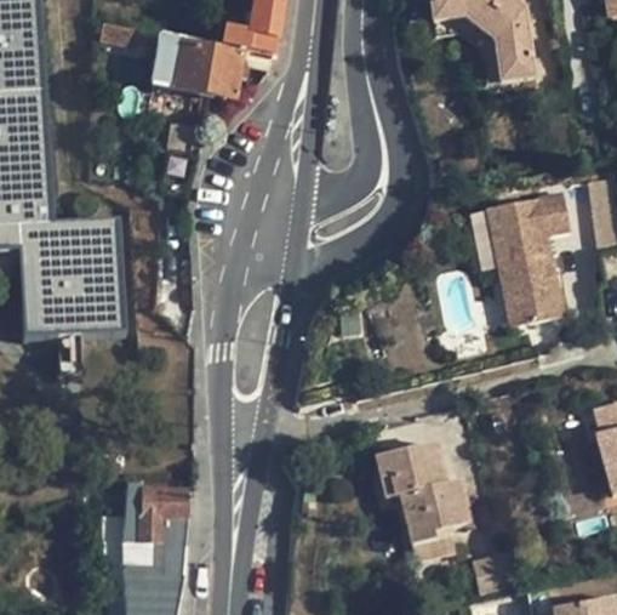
[(0,0),(0,256),(13,256),(20,343),(123,337),(116,223),(49,227),(35,0),(0,0)]
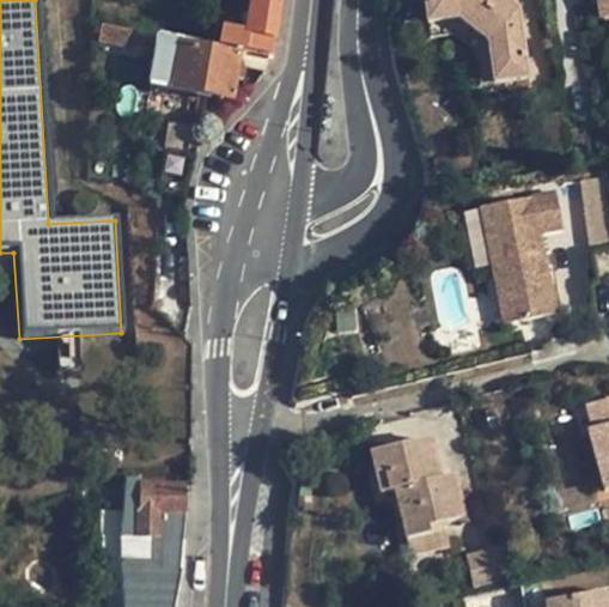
[(247,0),(243,28),(219,24),(215,41),(263,49),(270,52),(276,0),(247,0)]
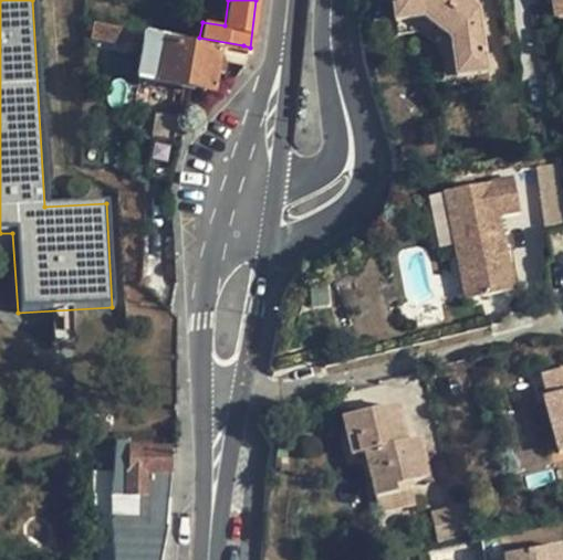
[(451,40),(457,73),(486,69),(477,7),(468,0),(391,0),(395,21),(421,17),(451,40)]
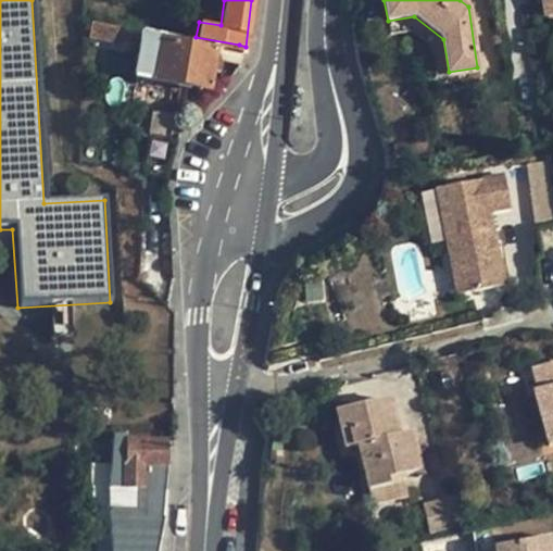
[(552,8),(552,0),(541,0),(543,10),(552,8)]
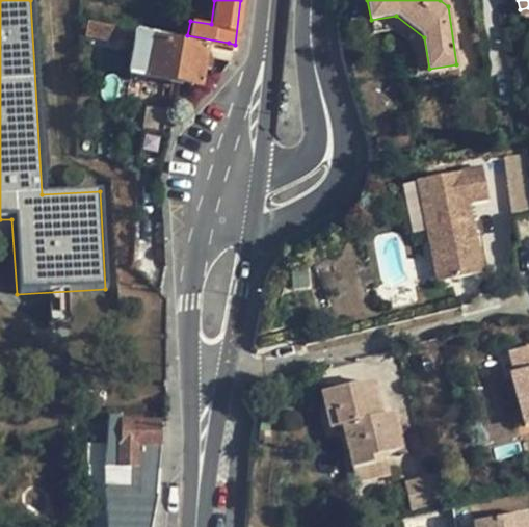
[(417,71),(429,69),(424,37),(396,16),(371,20),(373,33),(393,29),(413,45),(417,71)]
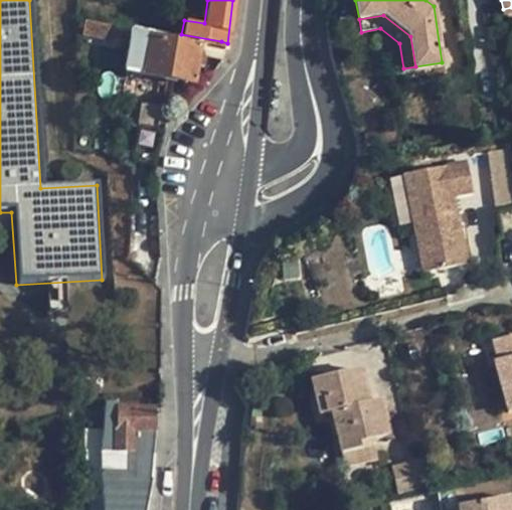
[(113,23),(81,17),(78,32),(110,38),(113,23)]
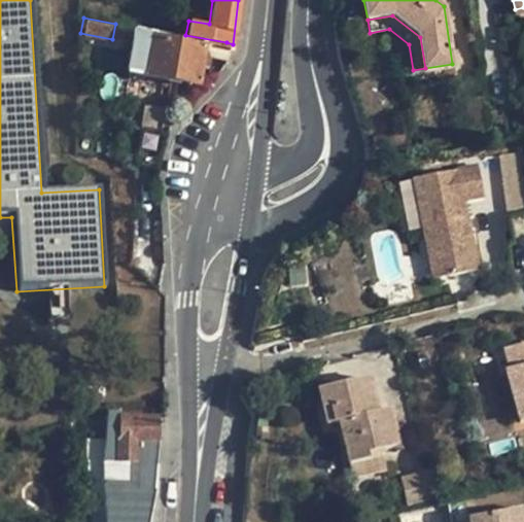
[(224,58),(226,42),(185,35),(133,27),(126,70),(198,83),(202,64),(205,65),(207,56),(224,58)]
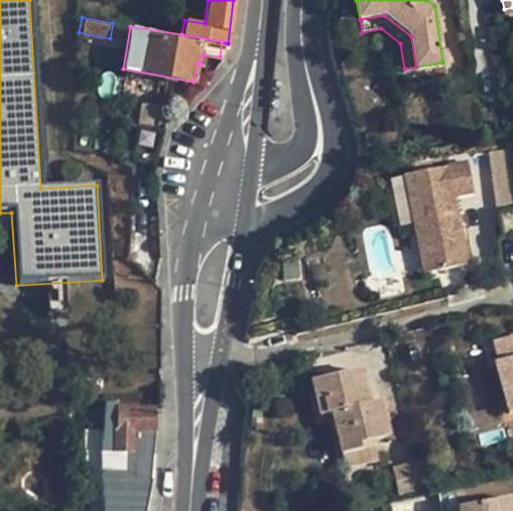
[(135,126),(130,156),(153,161),(154,151),(161,131),(135,126)]
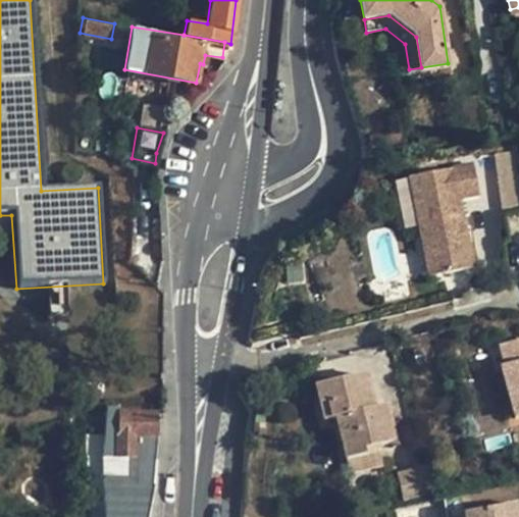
[(470,157),(406,171),(420,241),(435,238),(442,267),(471,261),(456,192),(476,188),(470,157)]
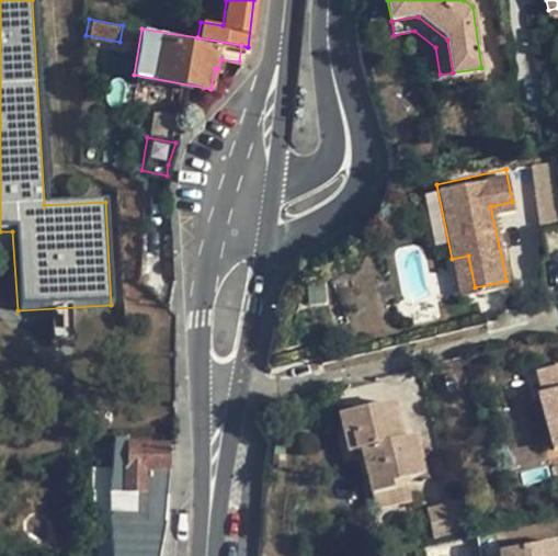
[(475,287),(468,256),(452,259),(458,291),(475,287)]
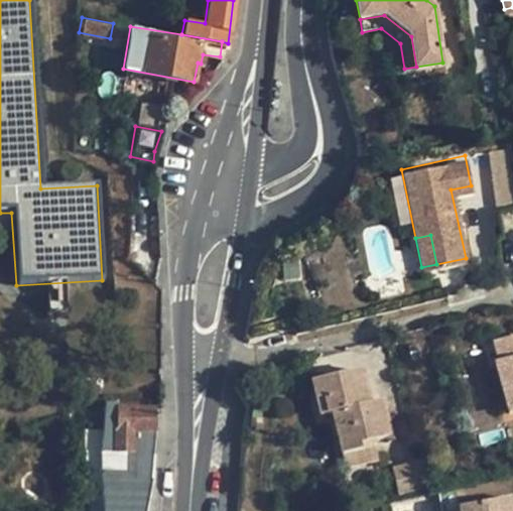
[(506,357),(502,358),(512,398),(512,334),(500,338),(506,357)]
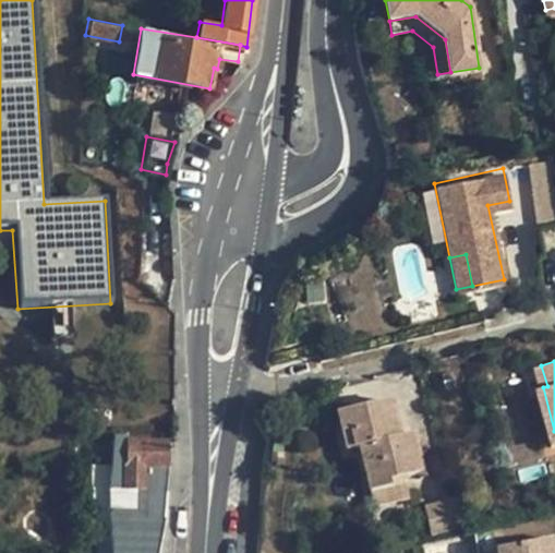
[(335,408),(339,430),(348,429),(352,446),(357,445),(366,489),(368,489),(389,484),(387,476),(419,469),(410,430),(396,434),(386,395),(335,408)]
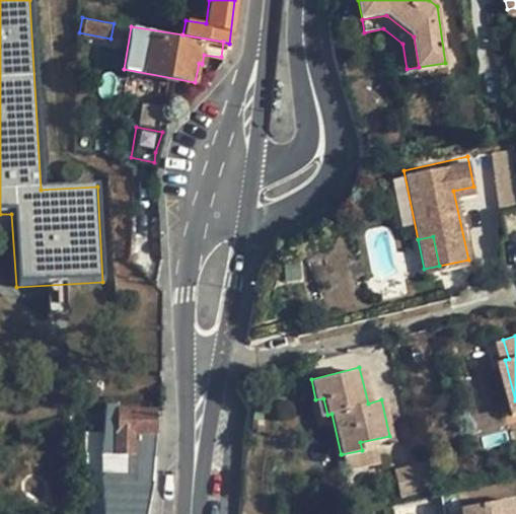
[(319,417),(327,415),(323,398),(315,399),(319,417)]
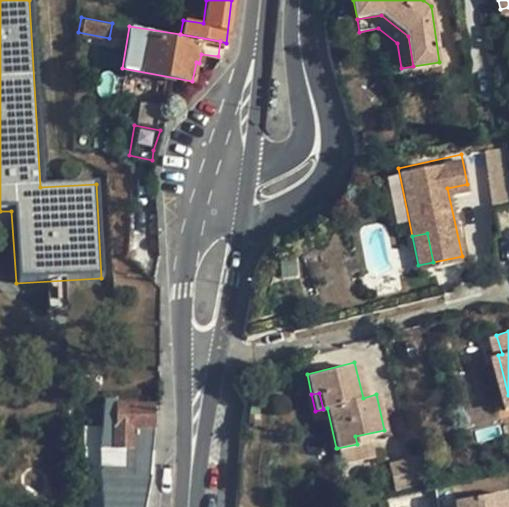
[(144,506),(151,475),(151,471),(132,471),(132,442),(136,442),(136,425),(153,425),(153,401),(133,401),(132,396),(102,396),(101,506),(144,506)]
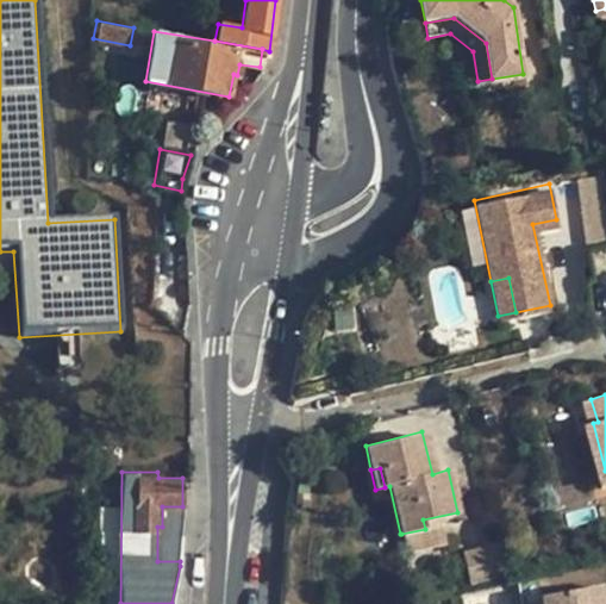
[(180,561),(182,506),(162,506),(162,527),(157,527),(157,561),(180,561)]
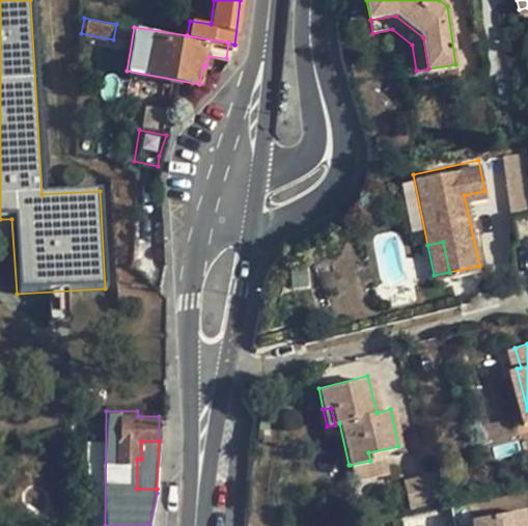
[(403,464),(398,446),(368,452),(370,461),(350,465),(353,477),(403,464)]
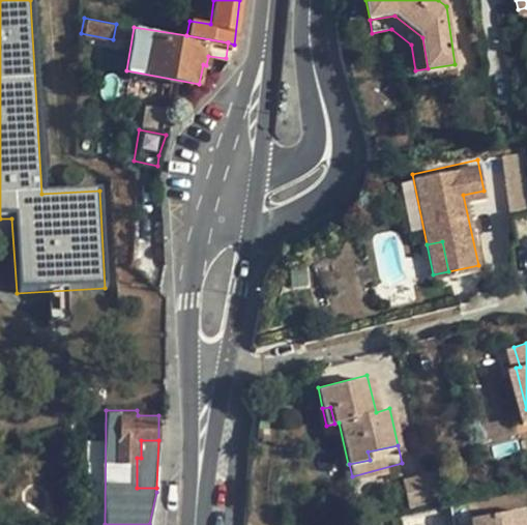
[(402,474),(408,503),(436,497),(429,468),(402,474)]
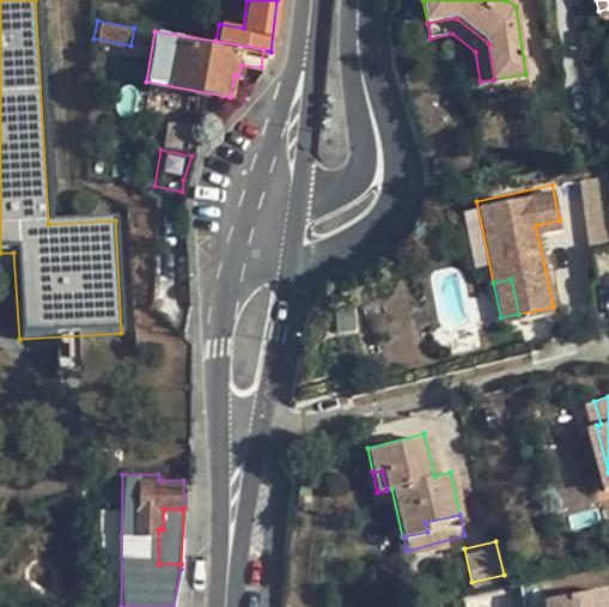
[(544,606),(608,606),(607,606),(606,606),(603,586),(543,596),(544,606)]
